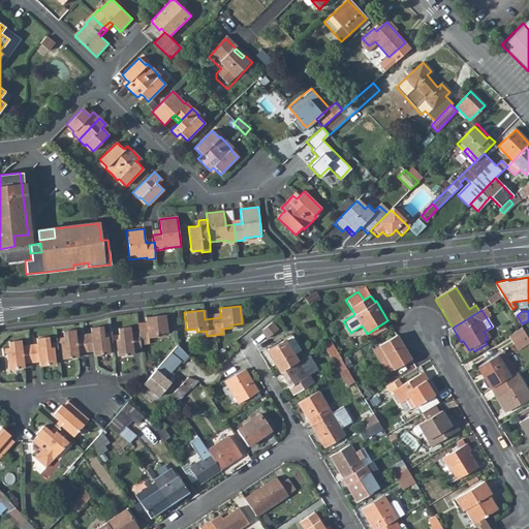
[(169,332),(167,314),(148,317),(149,325),(142,327),(142,331),(133,332),(133,327),(121,328),(123,339),(119,339),(121,355),(136,353),(135,349),(144,348),(144,344),(152,343),(151,338),(160,337),(159,334),(169,332)]
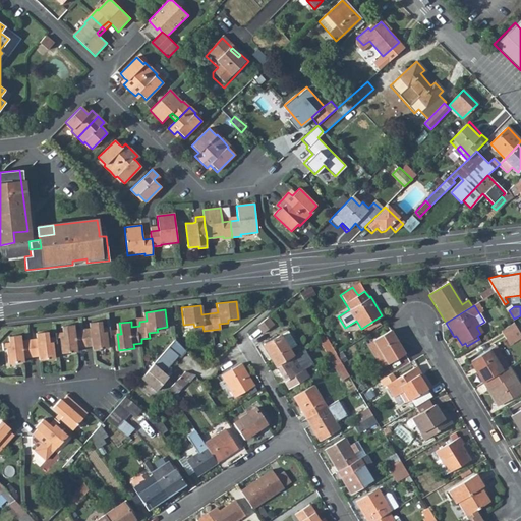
[(266,319),(254,328),(261,335),(272,326),(266,319)]
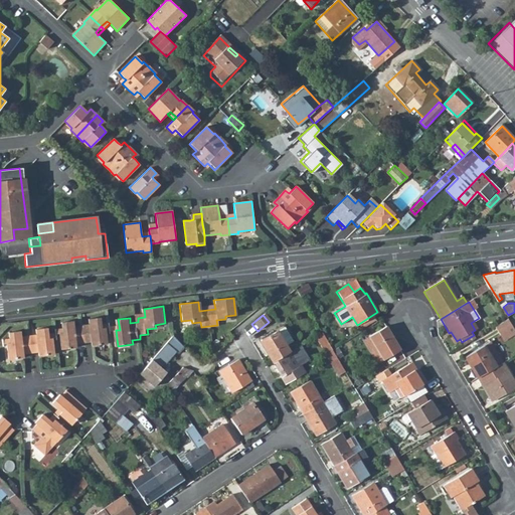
[(75,321),(64,322),(65,332),(61,333),(63,349),(78,347),(78,343),(87,342),(94,341),(95,345),(110,343),(108,327),(104,328),(103,317),(92,319),(92,324),(84,325),(76,326),(75,321)]
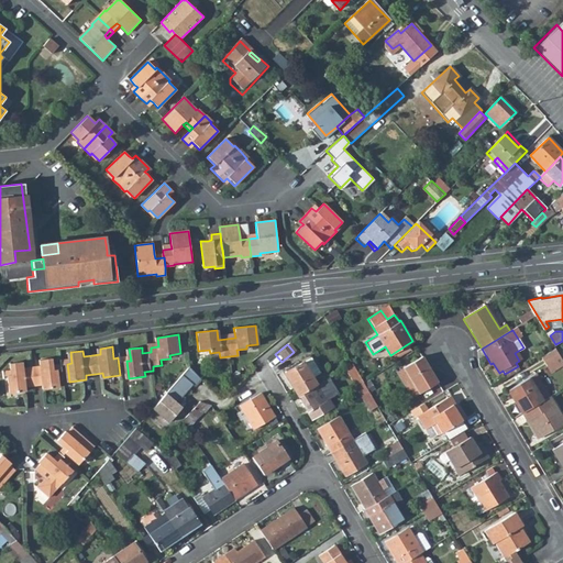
[(562,362),(554,350),(540,357),(547,368),(552,364),(555,370),(562,365),(562,362)]
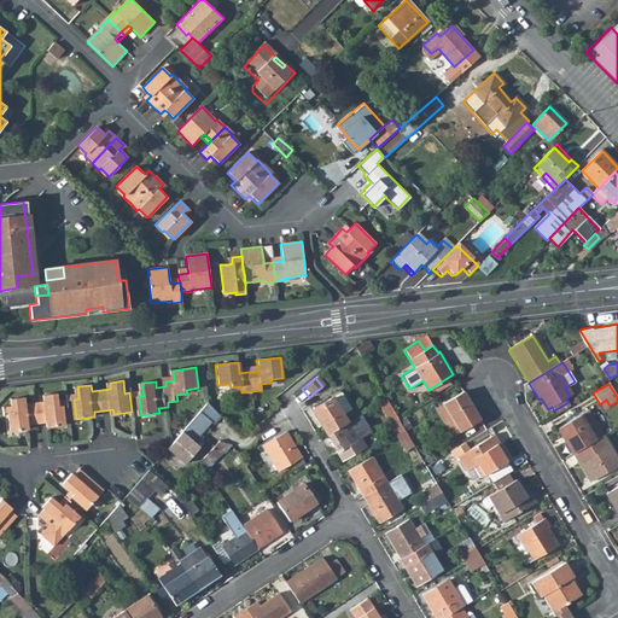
[(460,431),(462,430),(481,419),(464,391),(445,402),(443,403),(460,431)]
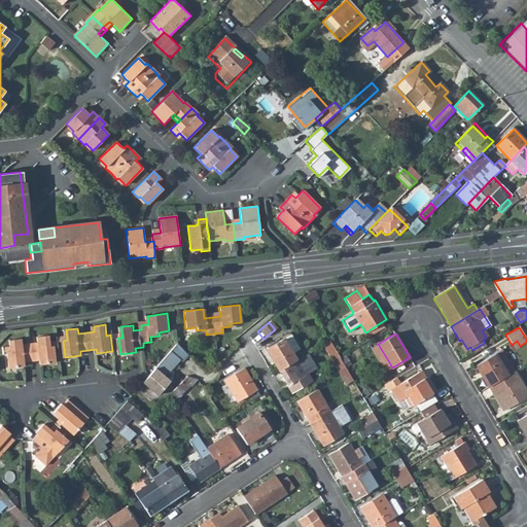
[(9,349),(10,366),(27,364),(26,360),(34,359),(42,359),(42,363),(58,362),(57,345),(53,346),(51,335),(40,336),(40,342),(33,343),(25,343),(24,338),(12,339),(13,349),(9,349)]
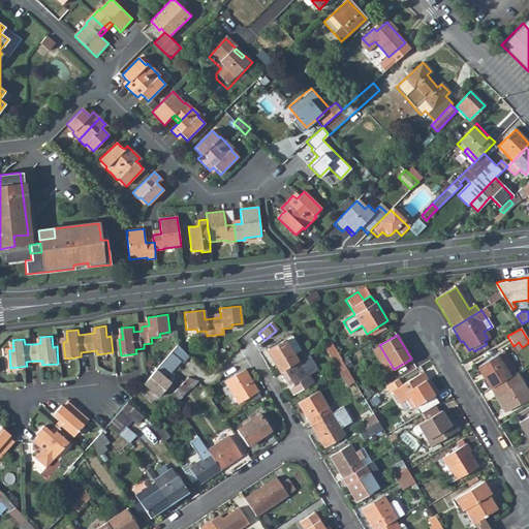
[(290,337),(284,341),(292,355),(299,351),(290,337)]
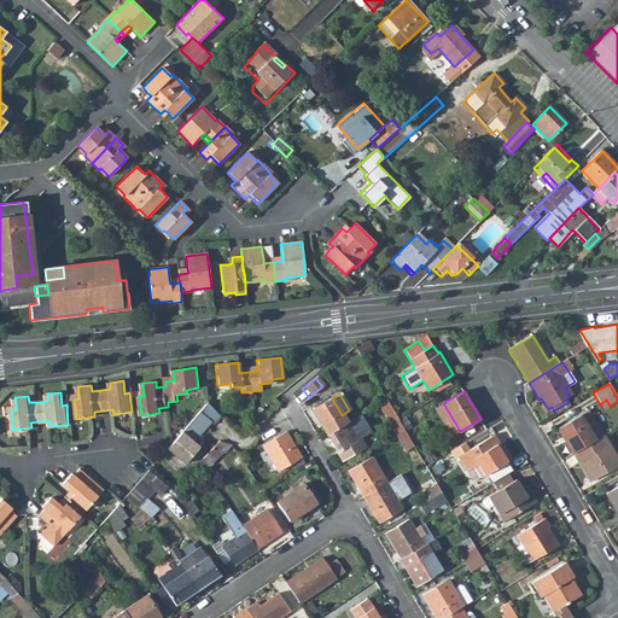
[(342,415),(332,398),(310,410),(326,436),(347,423),(342,415)]
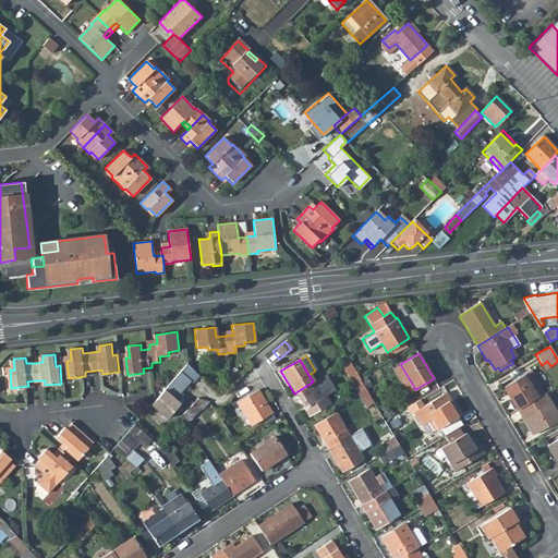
[(340,365),(358,393),(365,389),(359,379),(348,361),(340,365)]
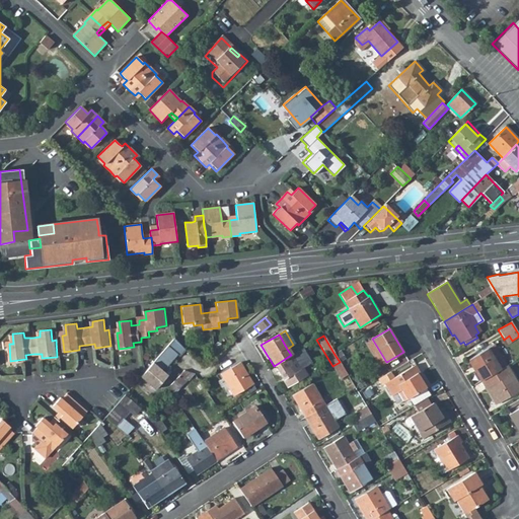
[(479,342),(477,338),(465,345),(467,349),(479,342)]
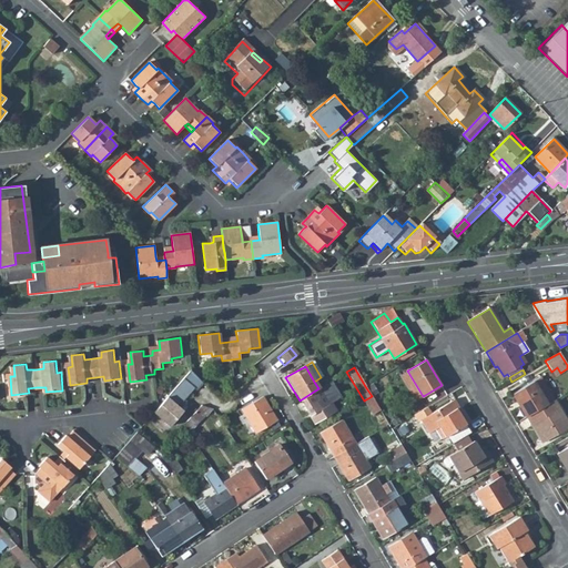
[(415,401),(423,396),(407,371),(399,375),(415,401)]
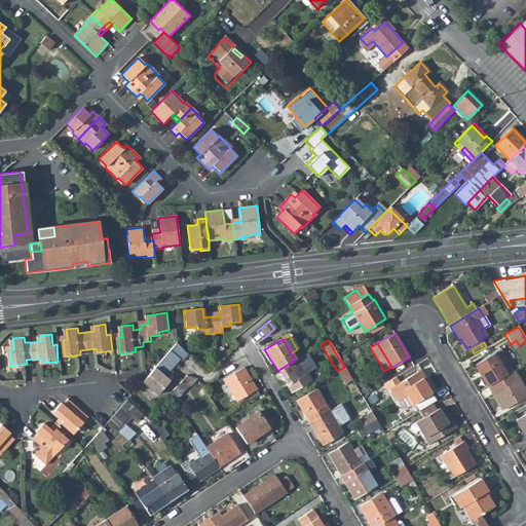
[(187,353),(180,346),(145,383),(154,392),(167,379),(163,374),(179,359),(181,361),(187,353)]
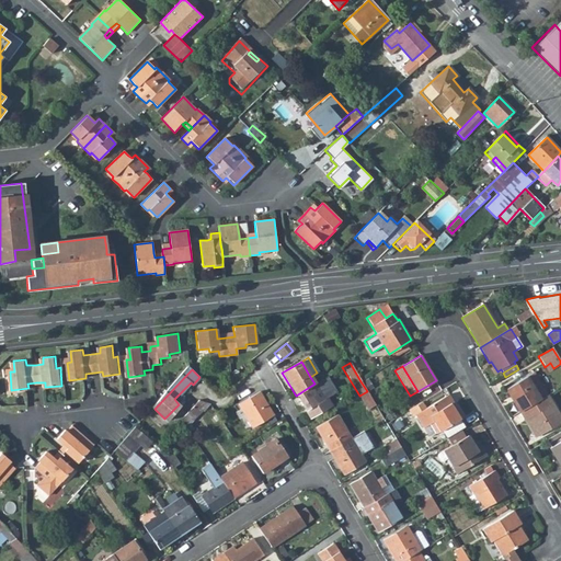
[(525,378),(505,390),(519,413),(539,401),(544,399),(546,397),(531,374),(525,378)]
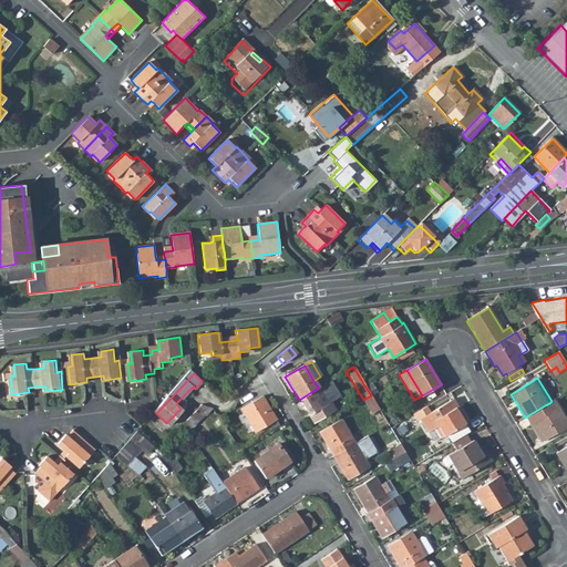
[(299,400),(313,422),(334,410),(320,387),(318,388),(299,400)]
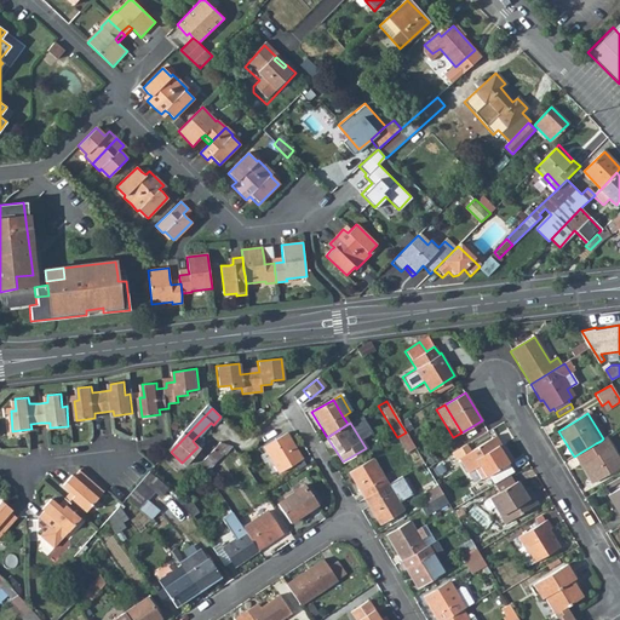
[(407,453),(415,448),(406,432),(397,437),(407,453)]
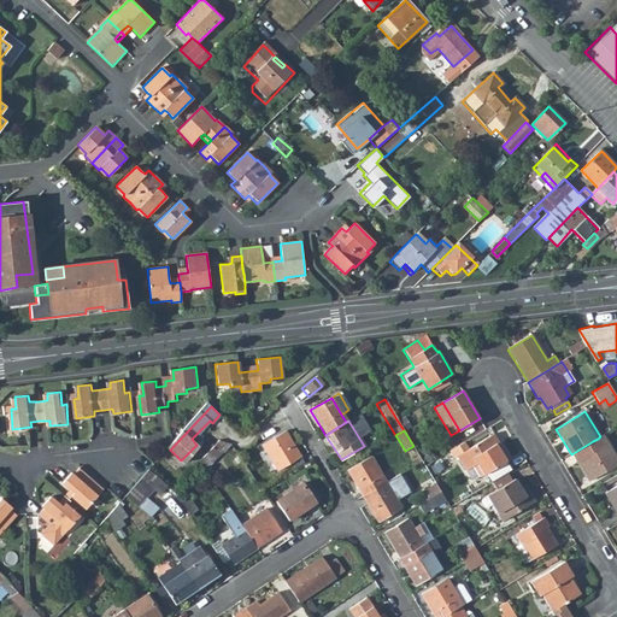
[(277,472),(299,457),(285,432),(262,447),(277,472)]
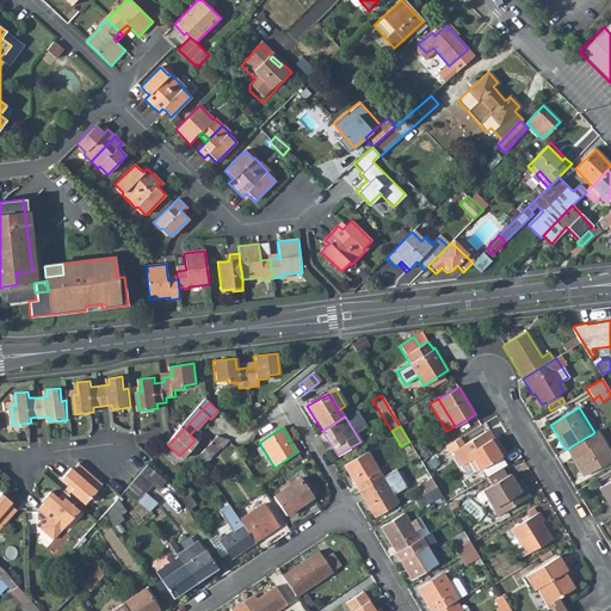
[(474,474),(483,468),(504,456),(488,430),(468,443),(462,446),(458,439),(444,448),(449,455),(452,452),(461,466),(467,462),(474,474)]
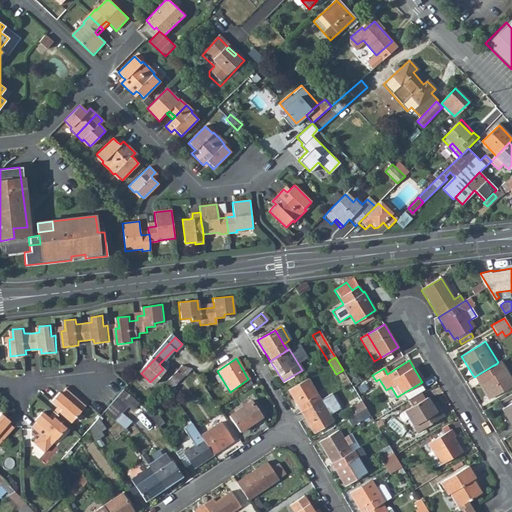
[(496,364),(492,366),(474,377),(488,400),(510,386),(496,364)]
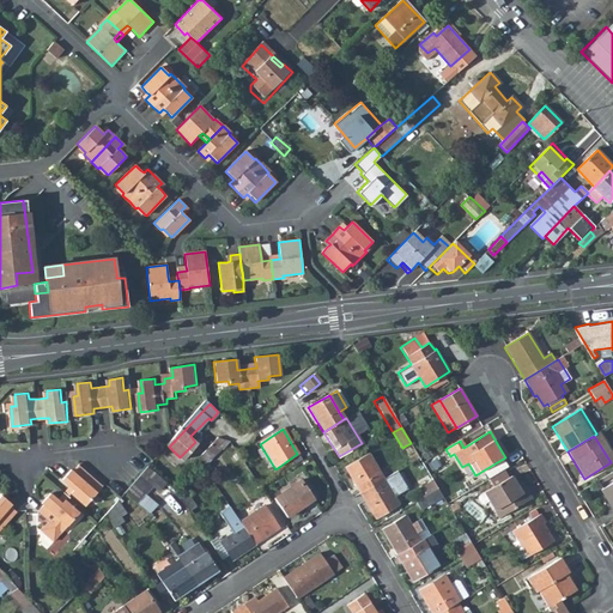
[(199,460),(204,468),(230,442),(229,441),(217,441),(199,460)]
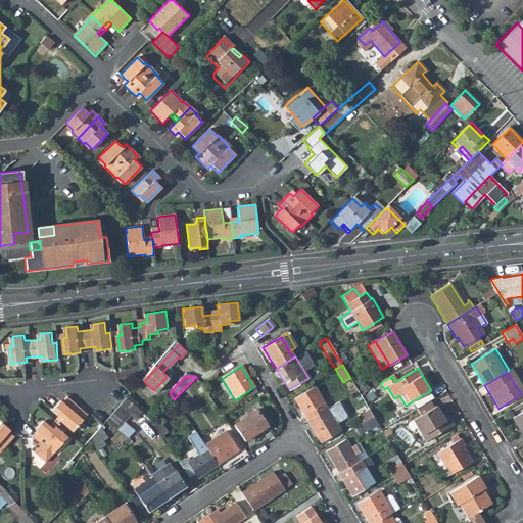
[(307,421),(327,409),(314,387),(294,399),(307,421)]
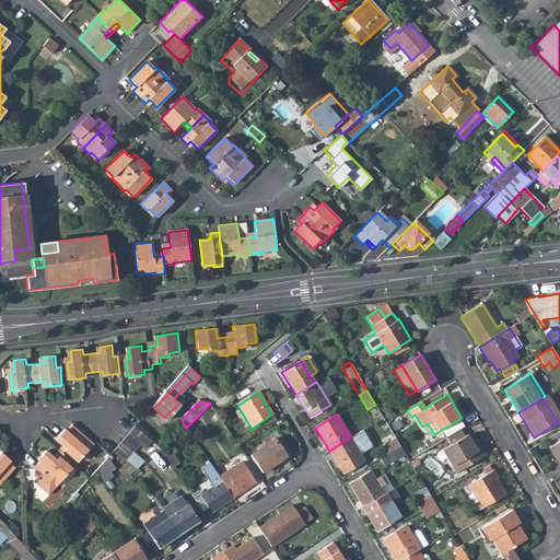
[(396,417),(386,422),(389,429),(400,423),(396,417)]
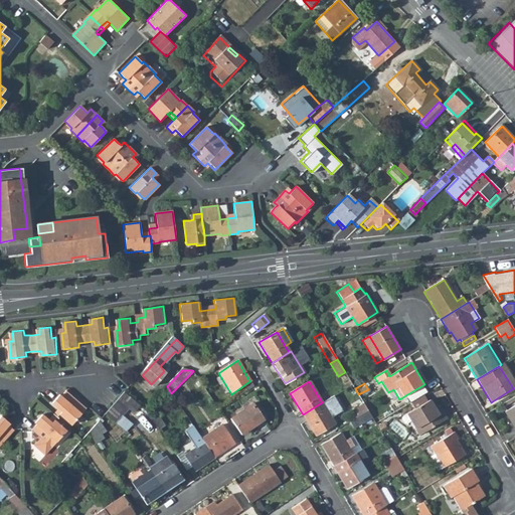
[(56,412),(69,423),(84,406),(64,388),(58,394),(57,393),(49,401),(59,409),(56,412)]
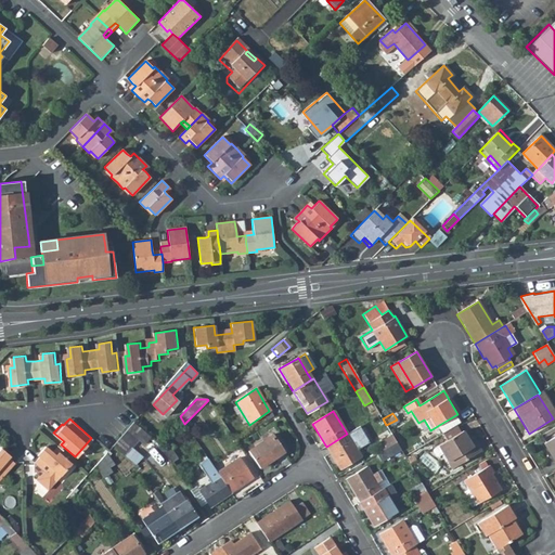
[(125,456),(127,454),(133,448),(140,441),(144,446),(151,438),(134,423),(114,446),(125,456)]
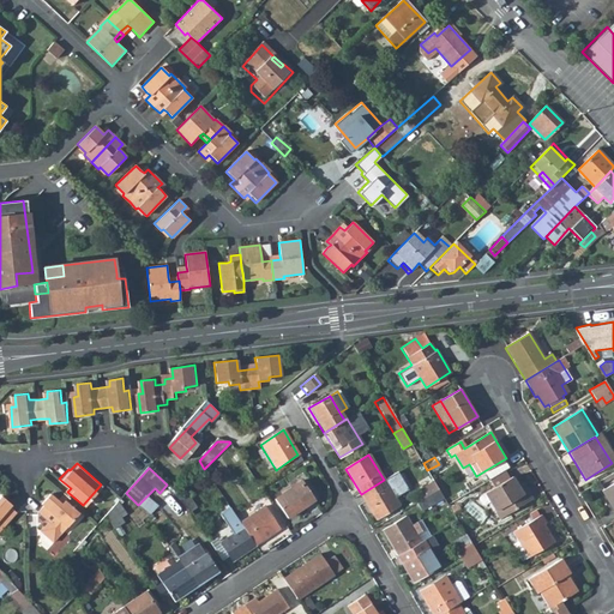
[(509,479),(504,470),(487,481),(492,488),(509,479)]
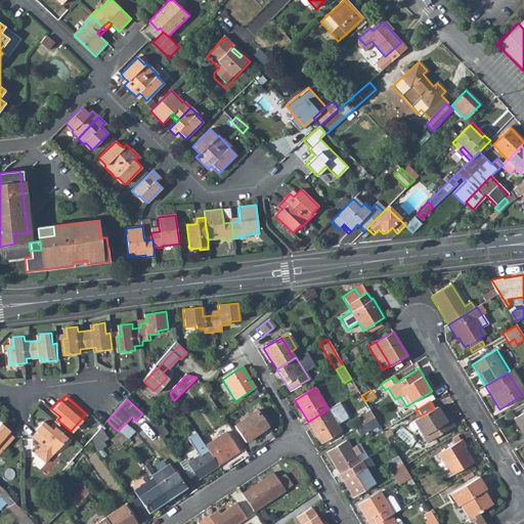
[(426,442),(453,426),(449,420),(445,422),(441,416),(436,406),(434,408),(420,417),(413,421),(426,442)]
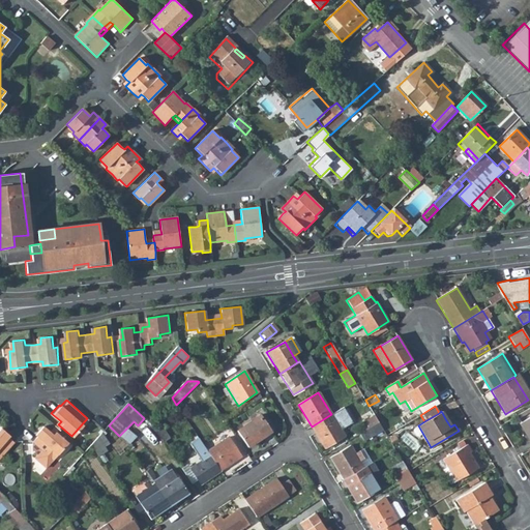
[(325,449),(345,437),(331,414),(312,427),(325,449)]
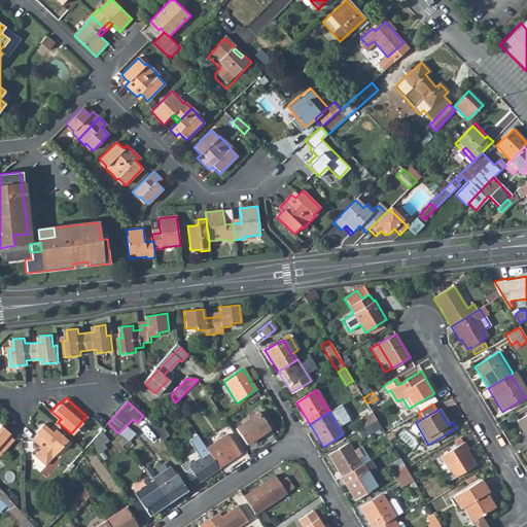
[(249,446),(272,430),(261,414),(238,429),(249,446)]
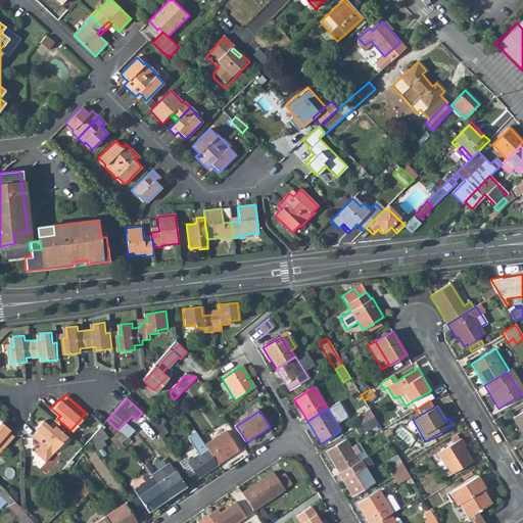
[(370,411),(357,419),(361,425),(374,417),(370,411)]
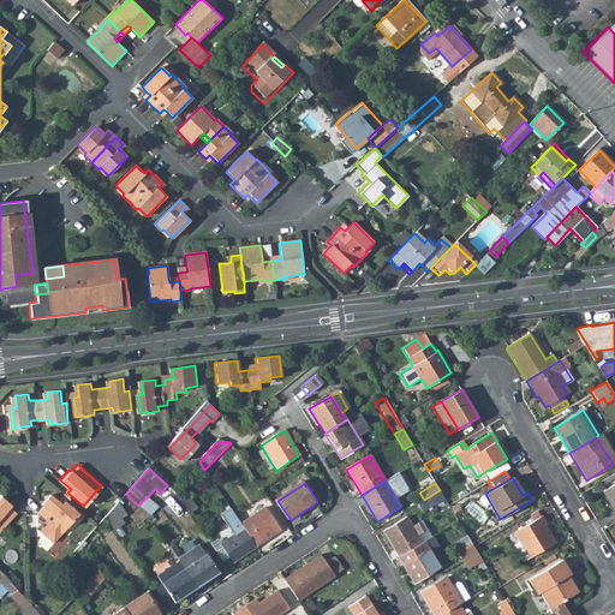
[(614,484),(603,493),(614,512),(614,484)]
